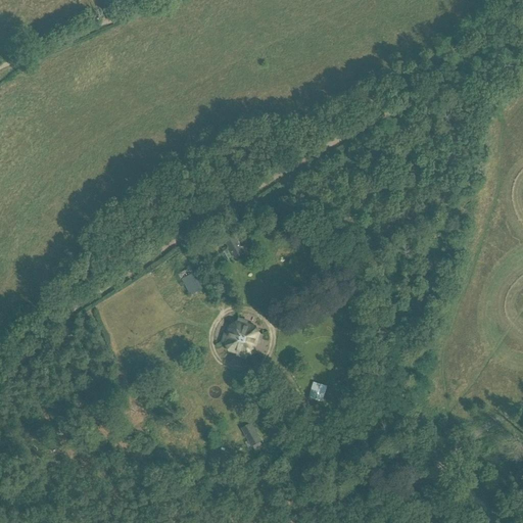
[(234,236),(224,241),(234,259),(244,253),(234,236)]
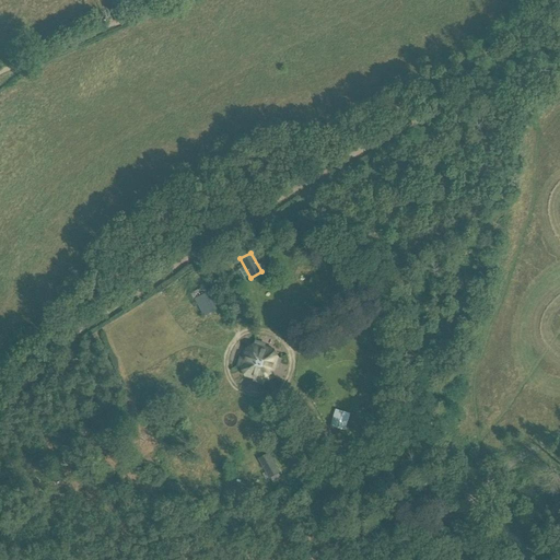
[(211,289),(205,291),(212,310),(219,307),(211,289)]
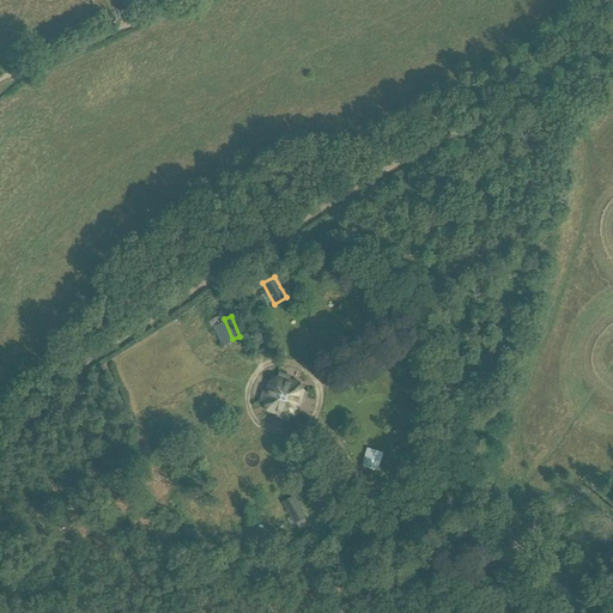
[(224,320),(212,325),(220,345),(232,340),(224,320)]
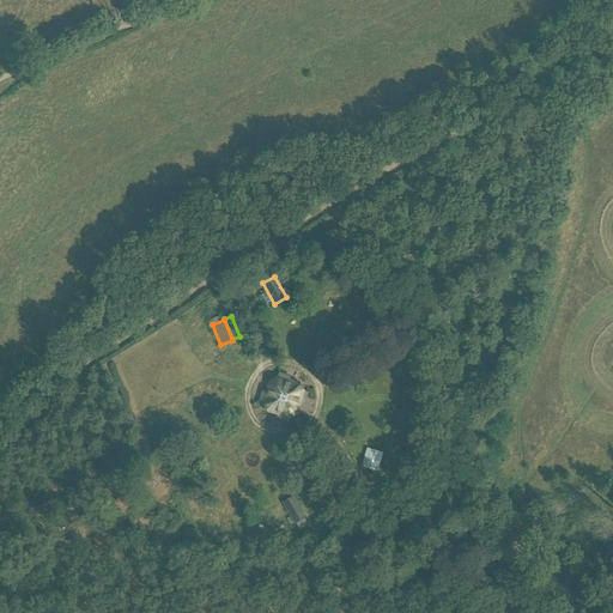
[(268,413),(278,417),(278,419),(290,423),(290,419),(299,414),(302,402),(307,404),(309,393),(305,392),(301,382),(290,378),(291,375),(279,372),(278,376),(268,382),(266,392),(262,390),(260,402),(262,404),(268,413)]
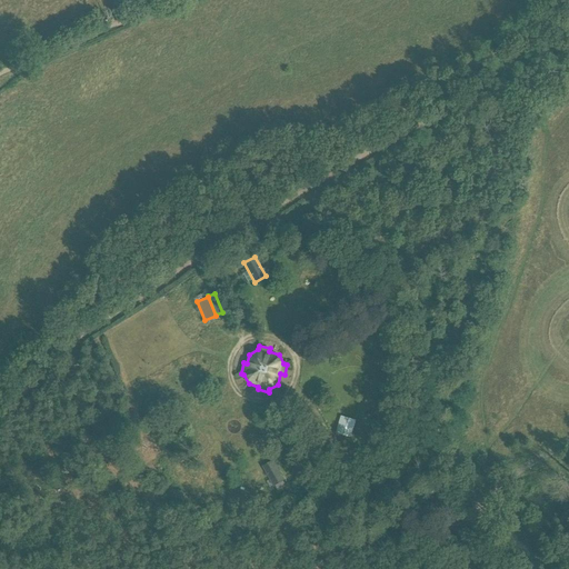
[(338,416),(332,432),(347,437),(351,420),(338,416)]
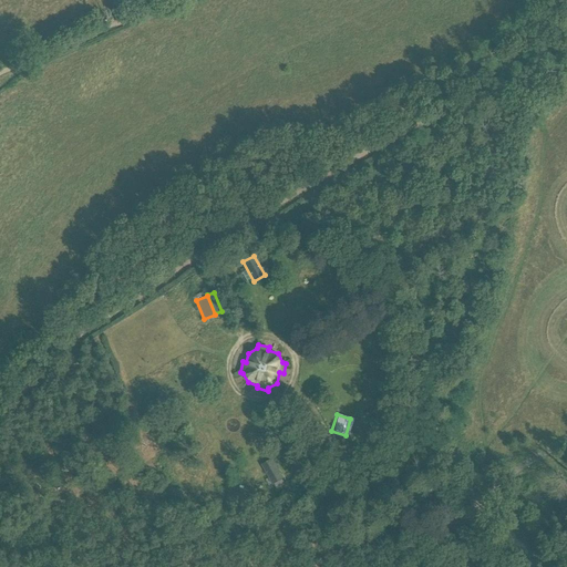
[(284,478),(272,459),(261,465),(272,485),(284,478)]
